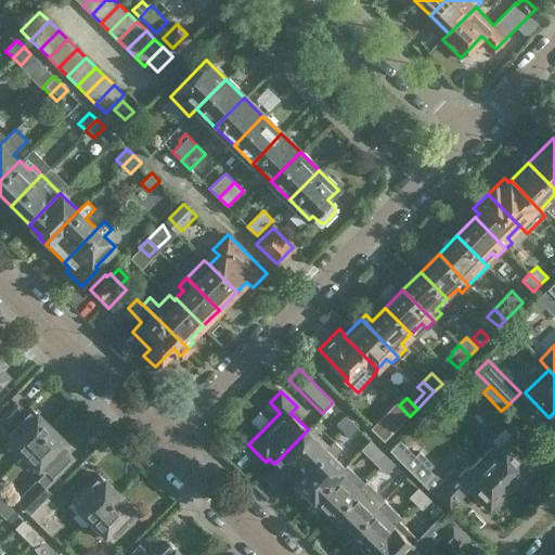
[(335,403),(330,408),(335,413),(340,409),(335,403)]
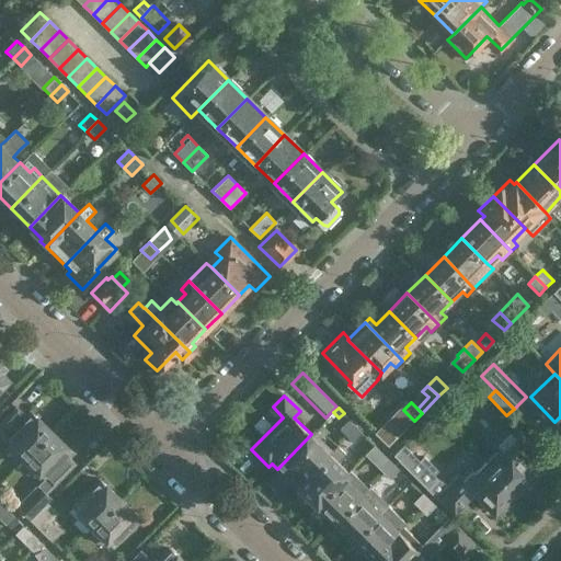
[(25,456),(52,430),(31,410),(6,437),(25,456)]
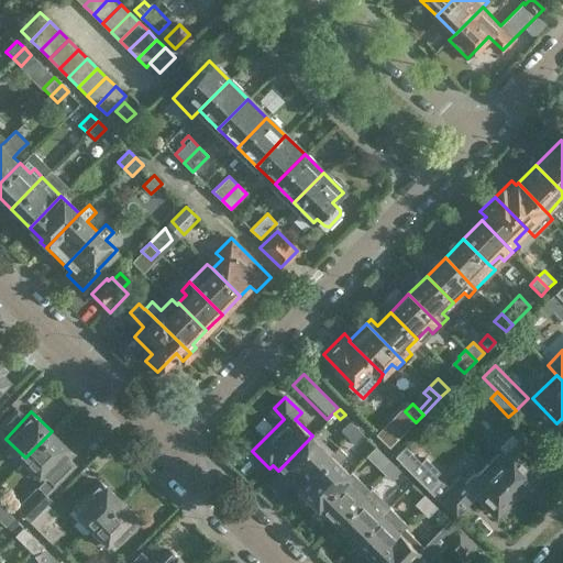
[(348,438),(357,428),(351,421),(341,431),(348,438)]
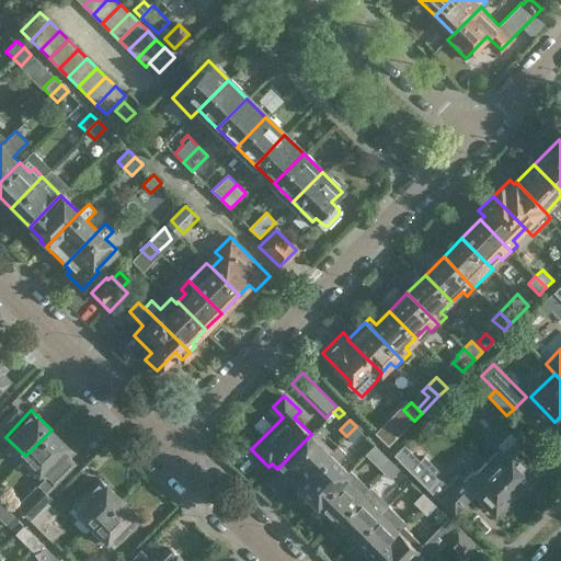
[(485,461),(516,492),(538,470),(518,450),(527,441),(511,424),(499,435),(502,437),(493,446),(497,450),(485,461)]
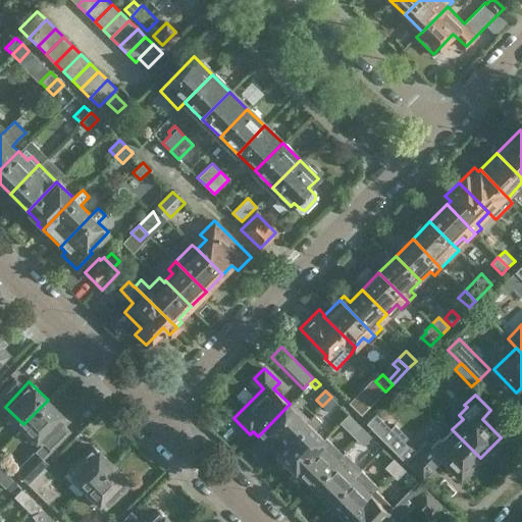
[(331,397),(322,406),(328,411),(337,403),(331,397)]
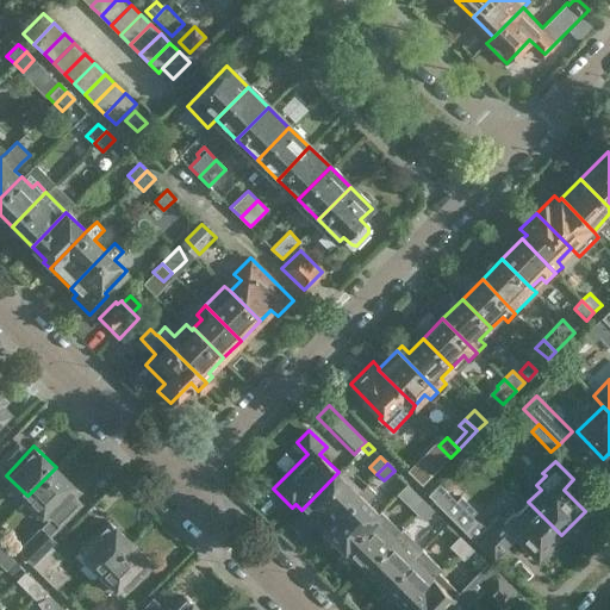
[(56,467),(27,496),(50,518),(79,490),(56,467)]
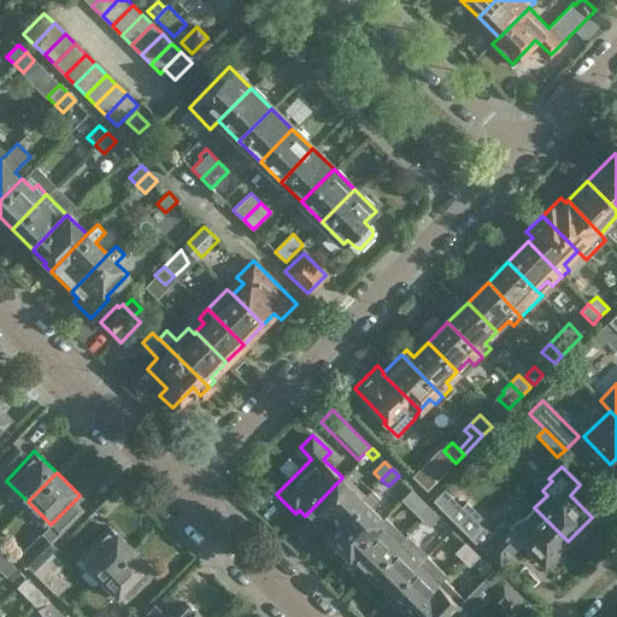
[(342,477),(305,516),(324,536),(363,498),(342,477)]
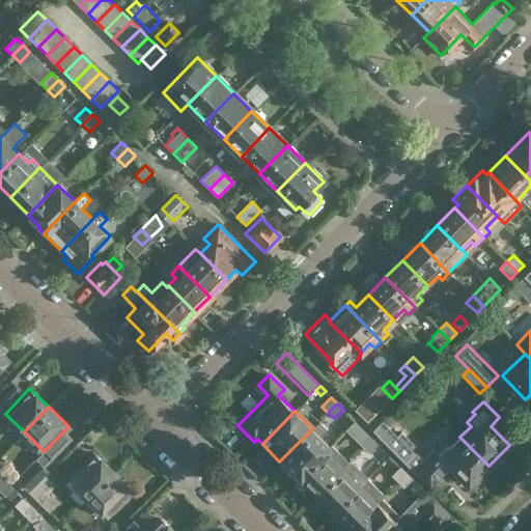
[(488,466),(459,437),(449,448),(445,444),(437,451),(435,449),(425,458),(414,452),(411,449),(415,445),(401,430),(397,435),(382,419),(371,430),(404,462),(406,462),(431,486),(450,467),(469,485),(488,466)]
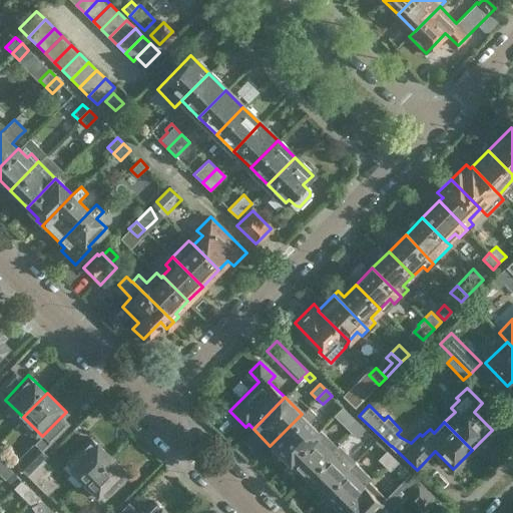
[(290,460),(315,435),(314,434),(318,430),(310,422),(317,415),(309,407),(302,414),(270,446),(276,451),(279,449),(290,460)]
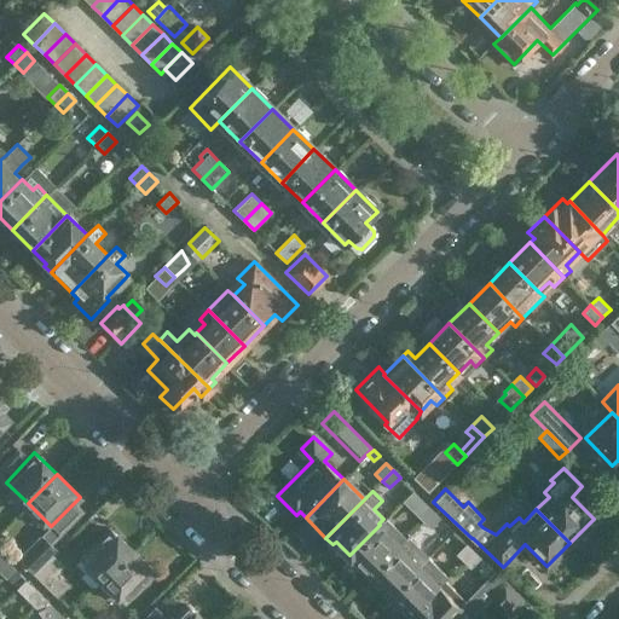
[(423,521),(434,510),(427,503),(416,514),(423,521)]
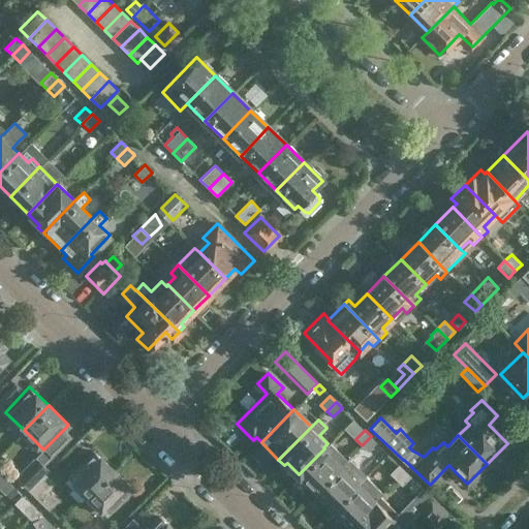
[(371,436),(362,445),(368,452),(377,442),(371,436)]
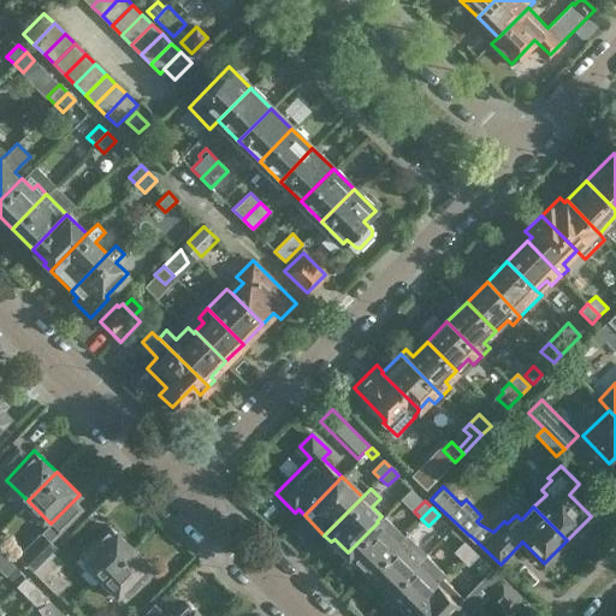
[(378,522),(348,552),(368,572),(402,538),(403,537),(395,529),(390,534),(378,522)]
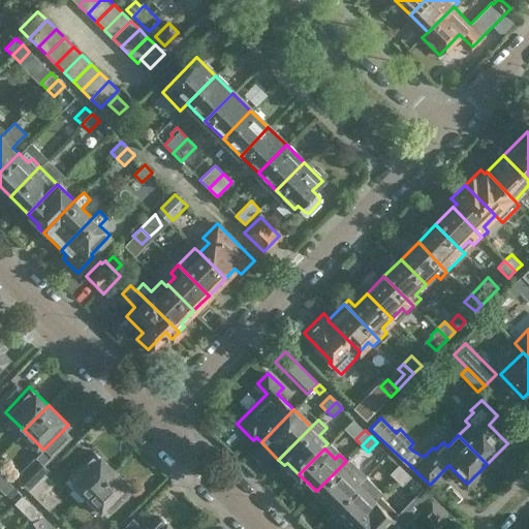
[(88,495),(113,470),(94,452),(69,476),(88,495)]
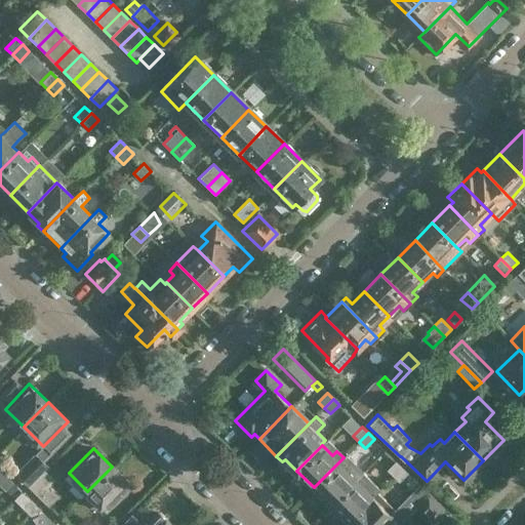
[(29,487),(45,470),(49,466),(36,453),(15,475),(29,487)]
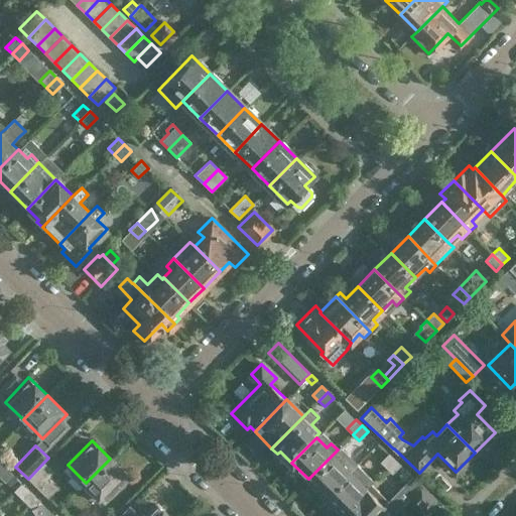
[(341,462),(345,458),(338,449),(337,450),(308,479),(325,496),(350,471),(341,462)]
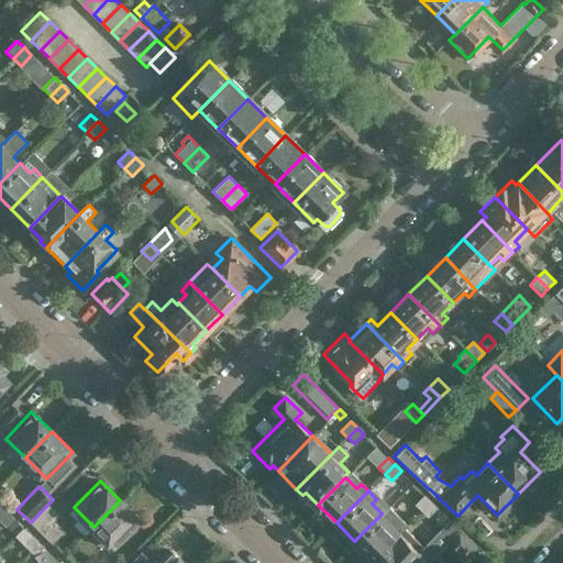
[(421,510),(431,500),(426,494),(416,504),(421,510)]
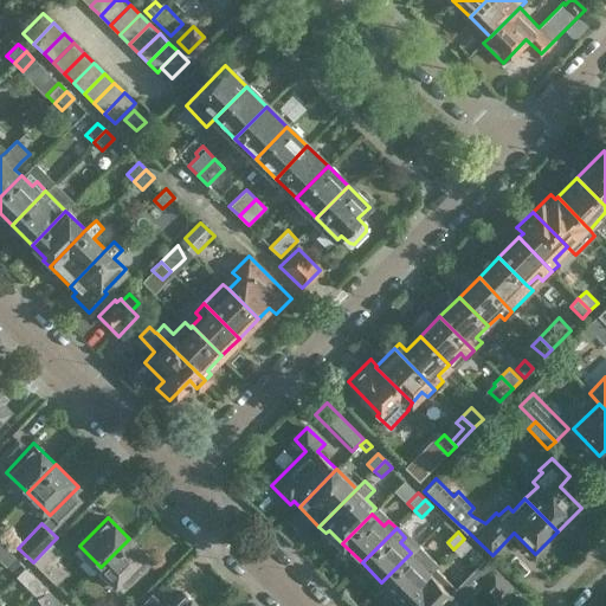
[(129,539),(101,567),(122,588),(150,560),(129,539)]
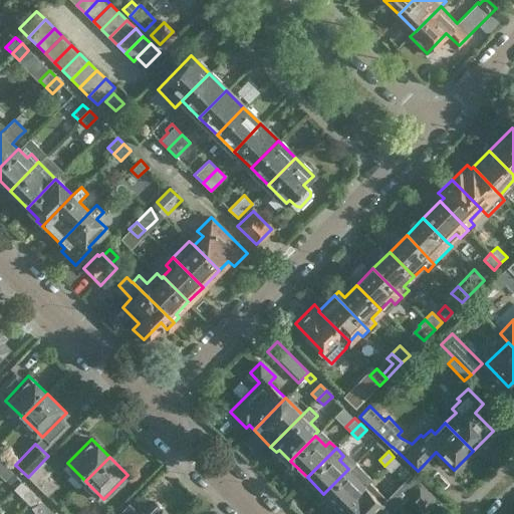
[(394,457),(384,466),(391,472),(400,463),(394,457)]
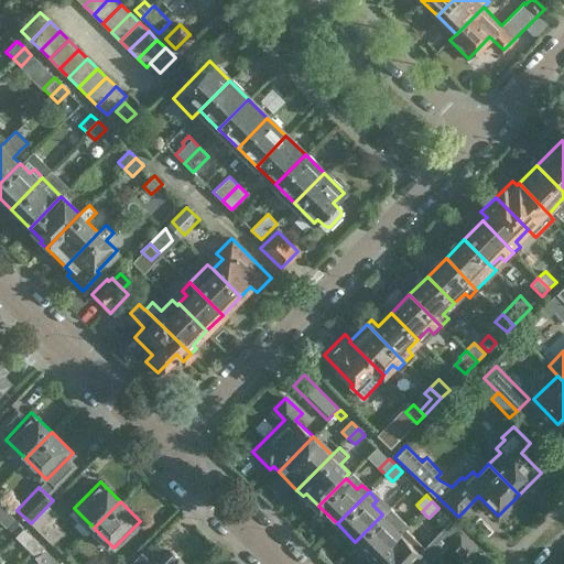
[(49,505),(31,523),(52,544),(63,533),(53,523),(60,516),(49,505)]
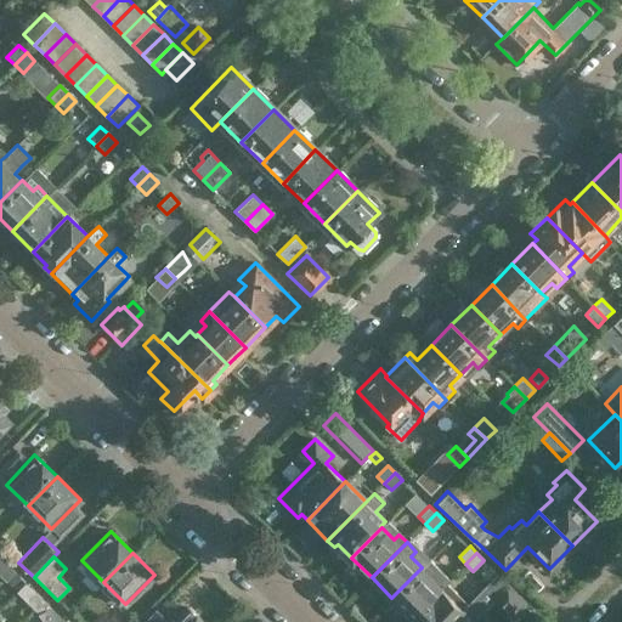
[(412,617),(442,588),(447,582),(427,563),(422,567),(391,598),(412,617)]
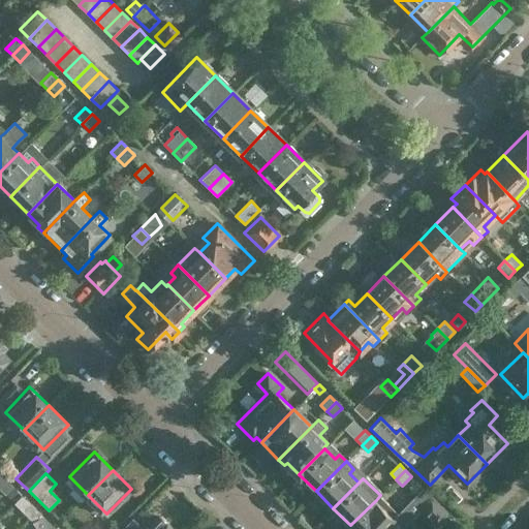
[(0,487),(0,489),(5,495),(6,494),(10,499),(18,492),(13,487),(7,480),(0,487)]
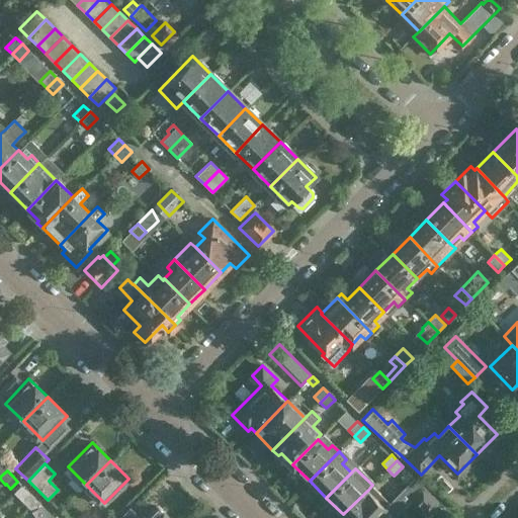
[(438,503),(413,478),(407,483),(416,492),(412,497),(428,513),(438,503)]
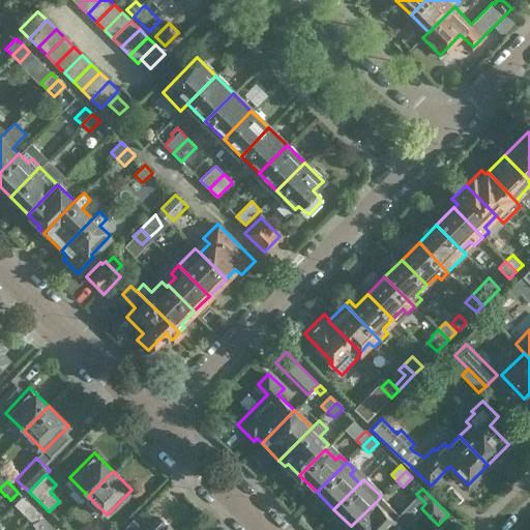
[(29,519),(37,510),(23,496),(15,504),(29,519)]
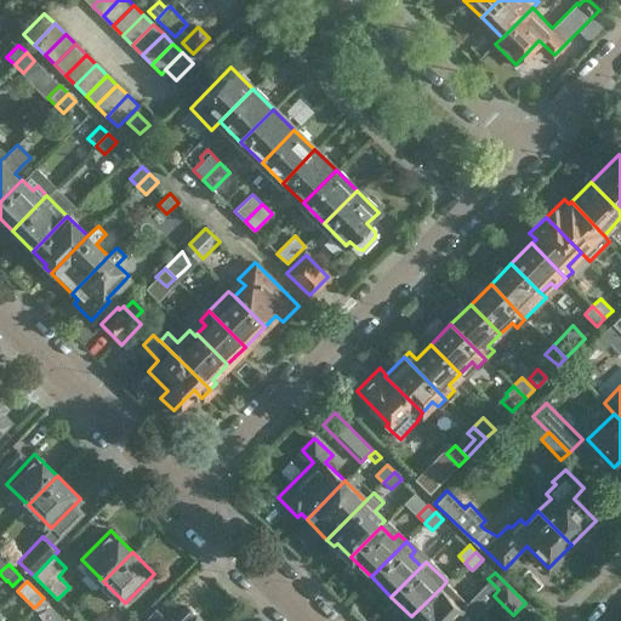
[(415,620),(448,620),(467,602),(446,581),(442,587),(411,616),(415,620)]
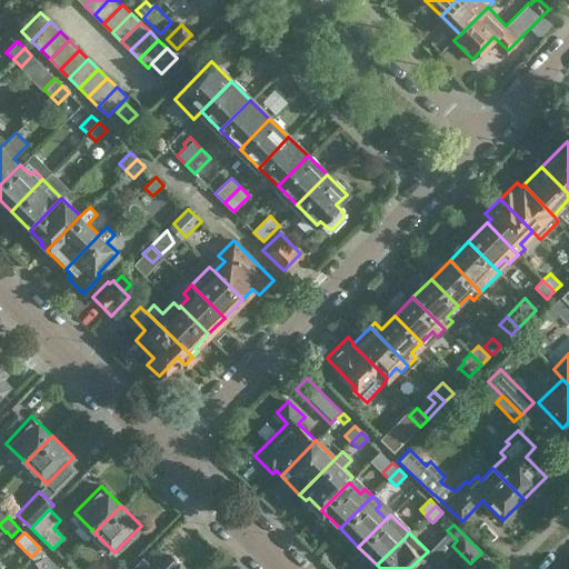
[(40,548),(31,557),(38,563),(47,555),(40,548)]
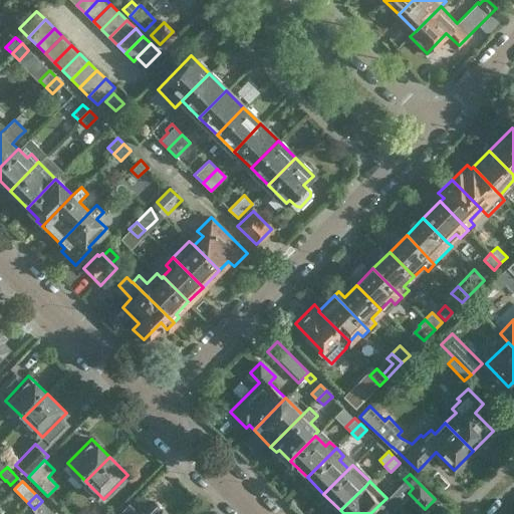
[(392,513),(397,508),(387,498),(370,513),(392,513)]
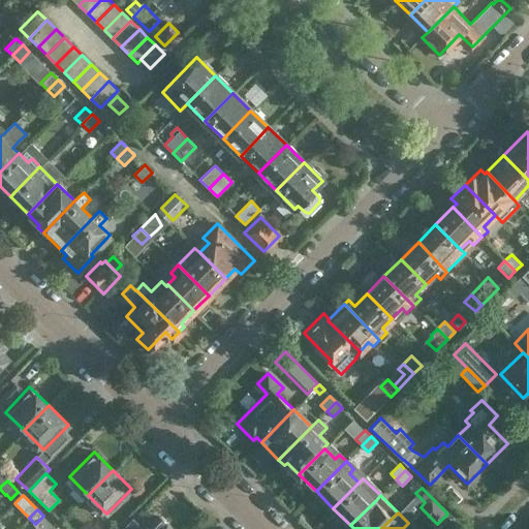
[(130,518),(119,528),(172,528),(158,516),(146,528),(145,526),(143,528),(130,518)]
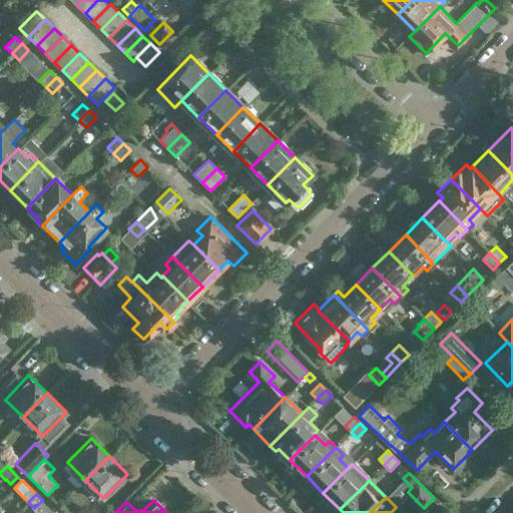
[(46,512),(51,509),(45,503),(39,510),(41,512),(46,512)]
